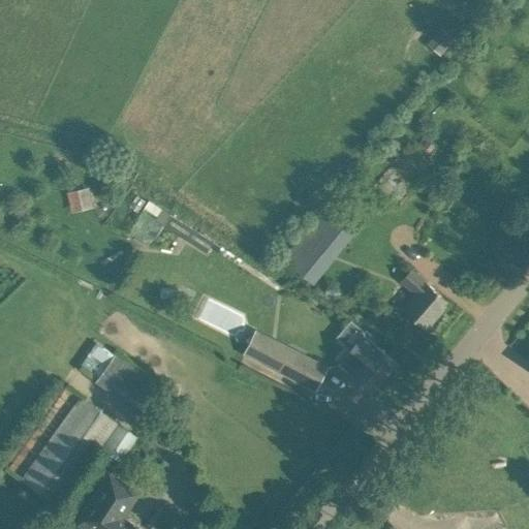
[(406,207),(436,167),(405,145),(394,160),(399,164),(381,188),(406,207)]
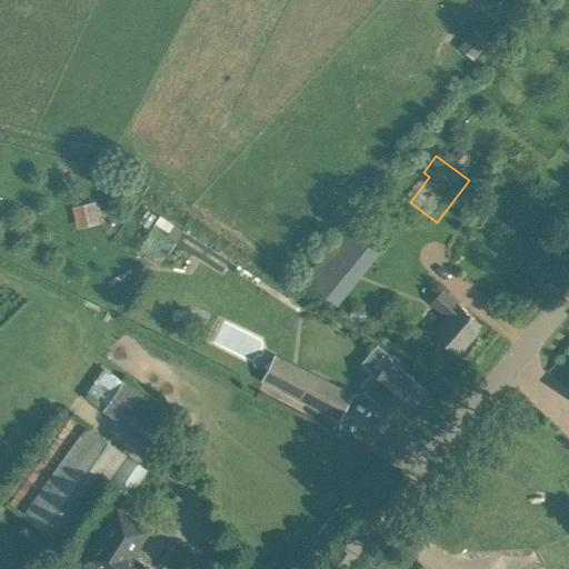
[(96,200),(75,203),(77,223),(87,222),(85,208),(96,207),(96,200)]
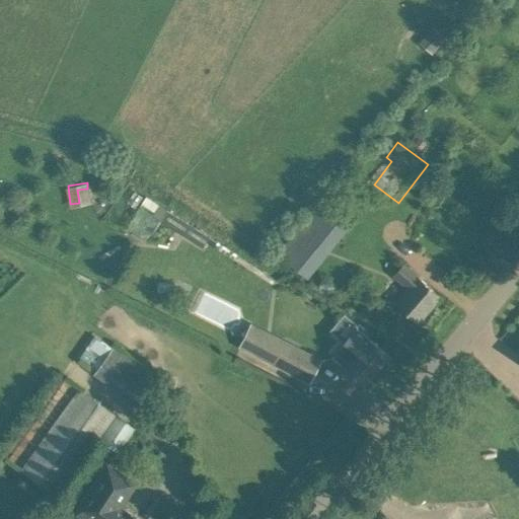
[(150,237),(167,208),(145,196),(128,224),(150,237)]
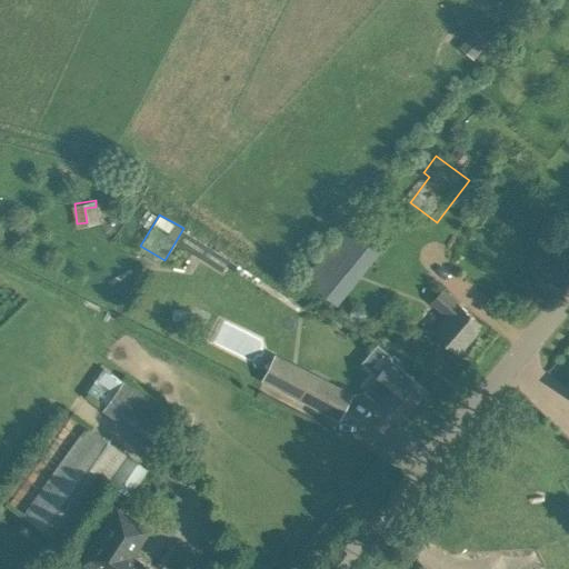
[(350,227),(330,252),(361,277),(381,251),(350,227)]
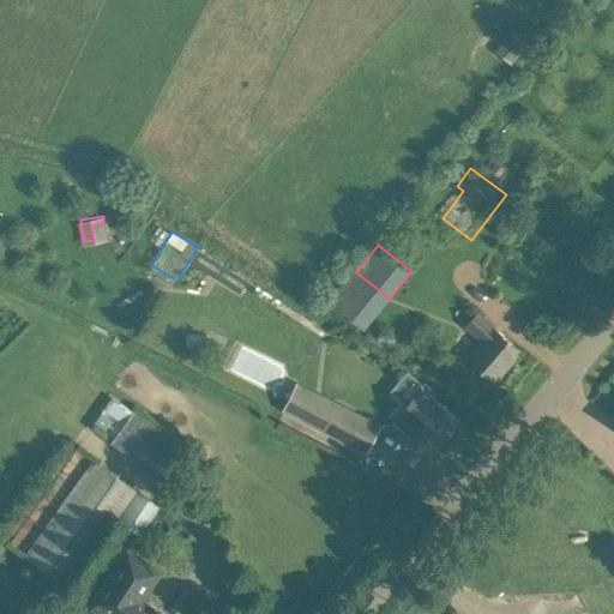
[(522,350),(504,335),(477,312),(464,326),(482,341),(468,357),(495,381),(522,350)]
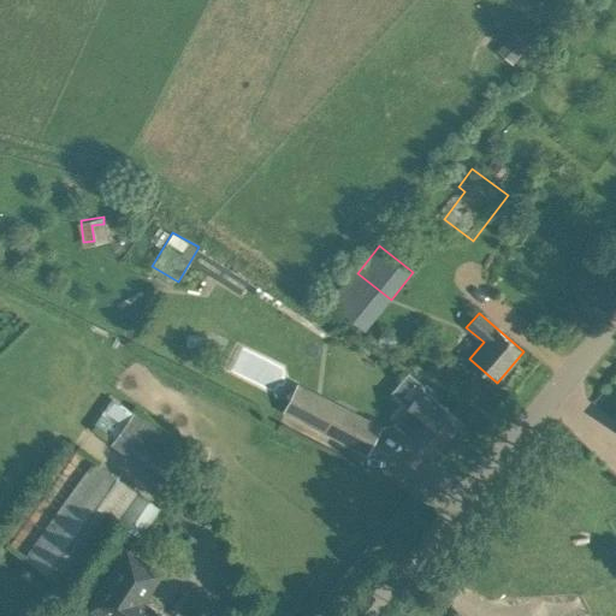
[(400,416),(394,424),(432,457),(463,421),(440,401),(440,402),(425,389),(420,394),(420,392),(400,415),(400,416)]
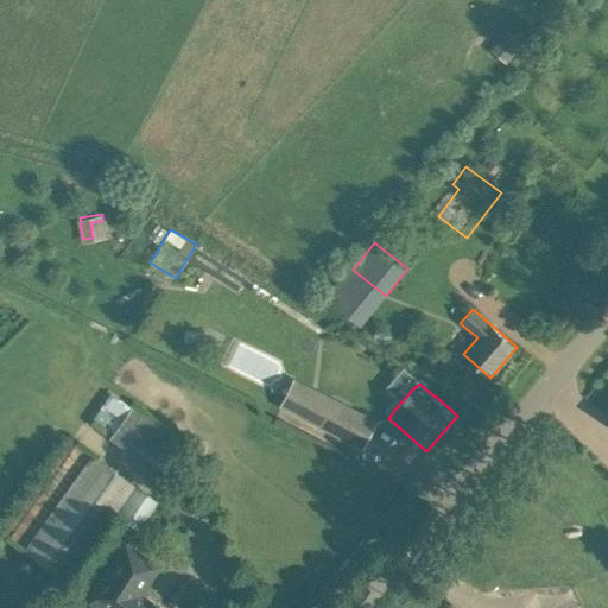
[(292,385),(282,405),(362,447),(375,420),(341,403),(337,409),(292,385)]
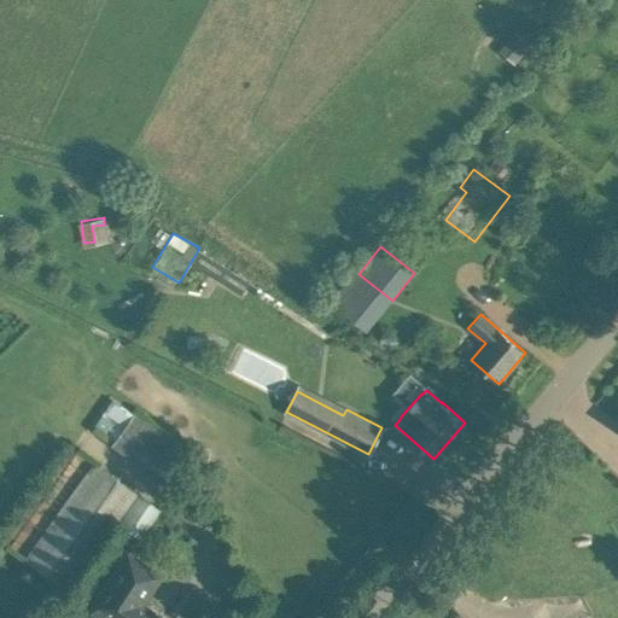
[(135,413),(114,441),(156,472),(176,443),(135,413)]
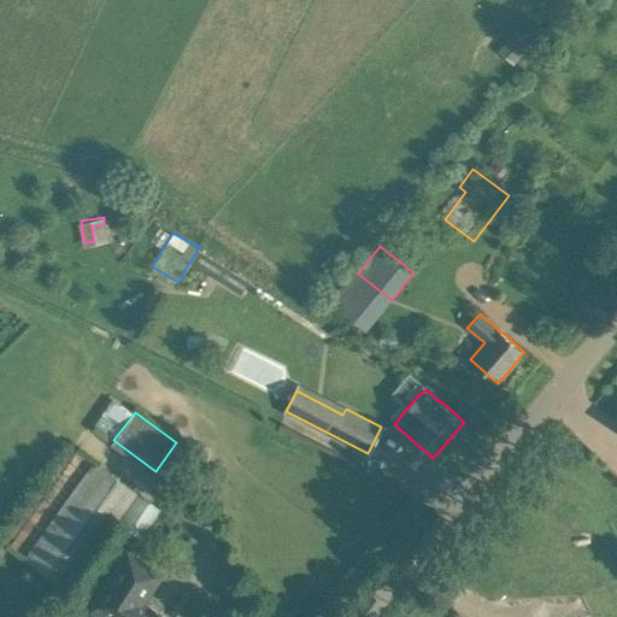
[(140,494),(121,523),(140,536),(159,507),(140,494)]
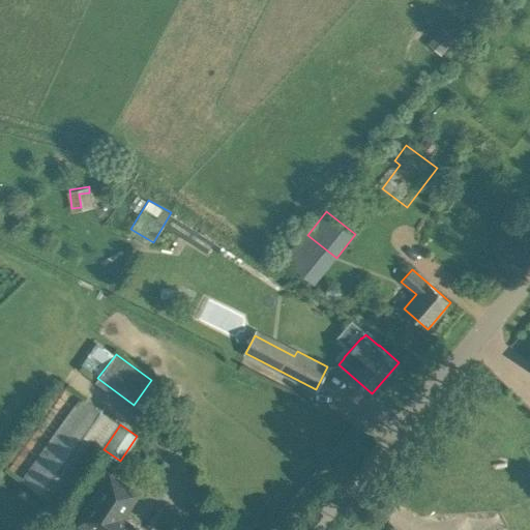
[(111,473),(74,528),(75,529),(142,529),(128,521),(128,522),(123,518),(140,493),(111,474),(111,473)]
